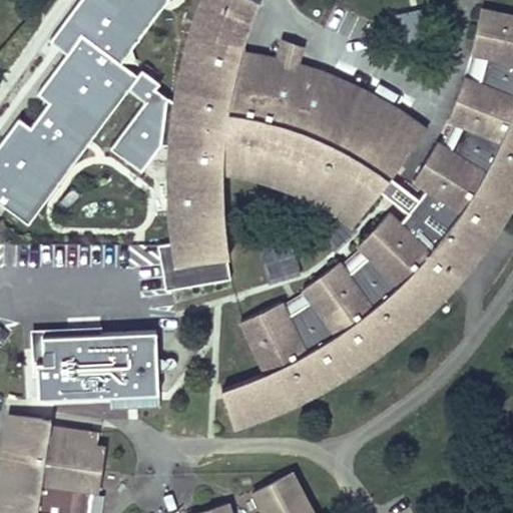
[(18,120),(0,142),(0,206),(29,226),(124,91),(142,106),(110,150),(138,174),(161,144),(171,147),(173,108),(154,96),(161,85),(141,69),(136,77),(121,67),(169,0),(80,0),(49,42),(66,56),(39,98),(47,104),(30,126),(18,120)]
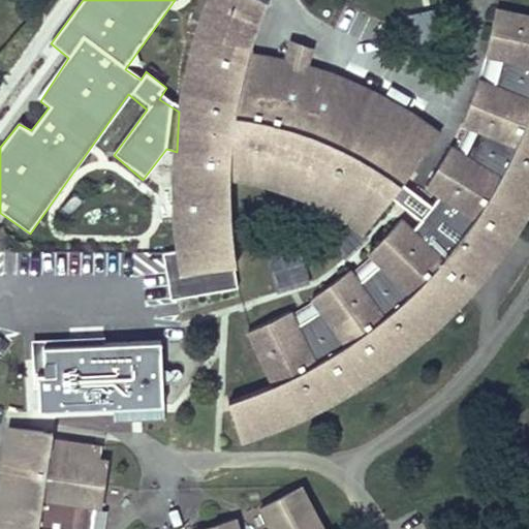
[(402,181),(439,131),(389,98),(306,64),(286,59),(249,51),(268,0),(208,0),(190,55),(179,112),(177,152),(174,209),(178,249),(198,246),(203,270),(237,263),(229,176),(306,198),(364,231),(391,195),(421,218),(412,228),(401,218),(369,251),(380,261),(359,281),(349,268),(312,296),(321,309),(297,324),(289,310),(248,330),(274,383),(228,400),(242,440),(323,406),(391,364),(443,318),(481,277),(519,226),(528,208),(528,14),(496,8),(486,54),(502,57),(494,85),(478,79),(462,121),(477,127),(465,154),(450,145),(426,184),(440,193),(432,204),(402,181)]
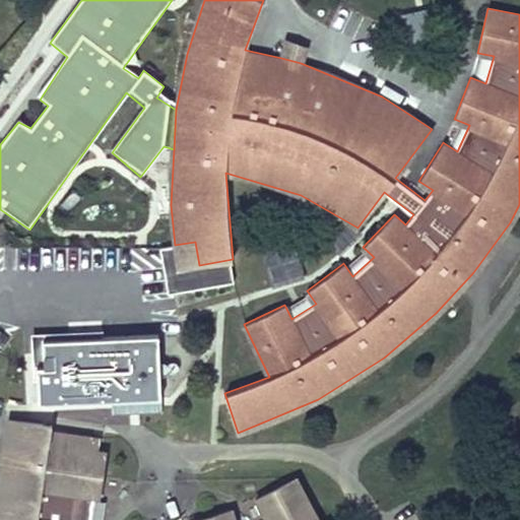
[(301,63),(306,46),(286,40),(281,58),(301,63)]
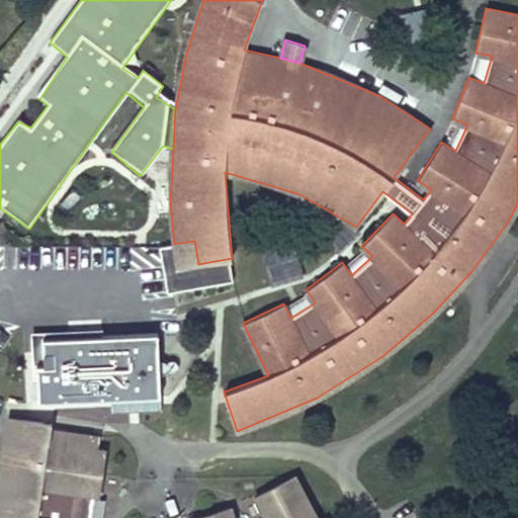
[(198,264),(194,241),(174,244),(177,267),(198,264)]
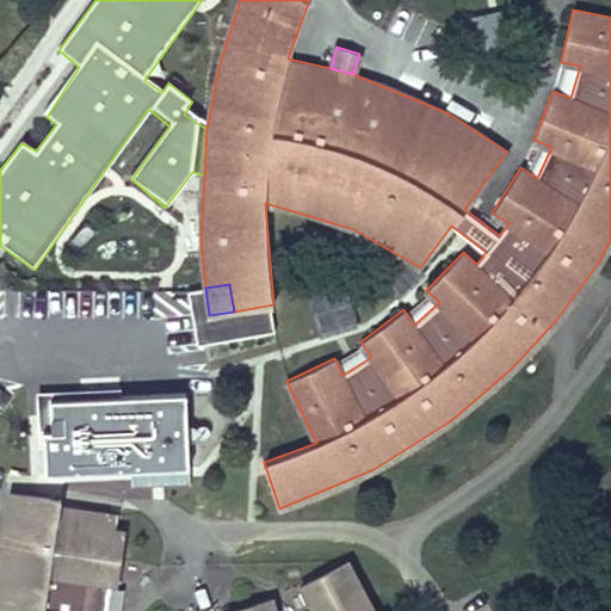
[(181,402),(47,408),(39,481),(184,475),(181,402)]
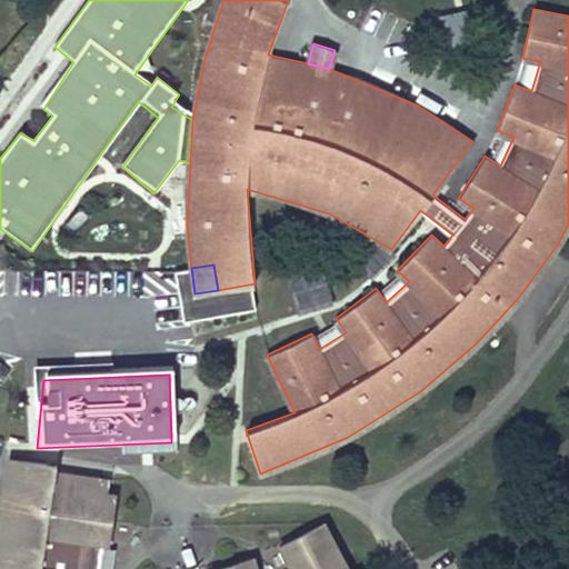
[(349,568),(325,522),(280,546),(291,568),(257,568),(253,557),(216,568),(98,568),(102,543),(108,543),(115,493),(53,485),(57,465),(9,458),(0,522),(0,568),(349,568)]
